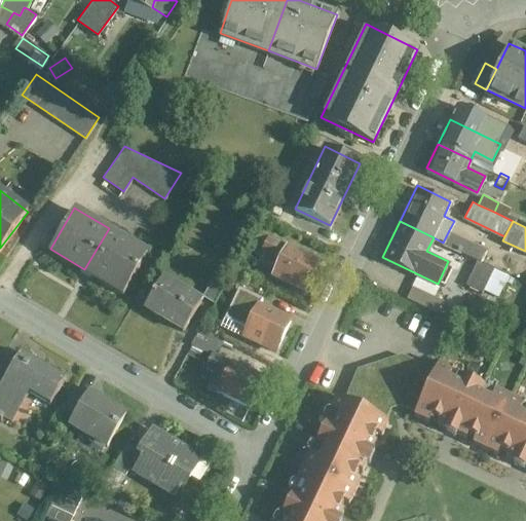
[(109,228),(84,269),(123,292),(147,252),(109,228)]
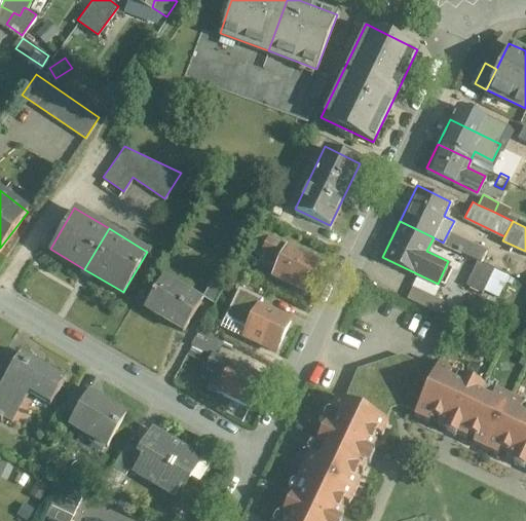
[(475,242),(449,230),(443,243),(467,254),(475,242)]
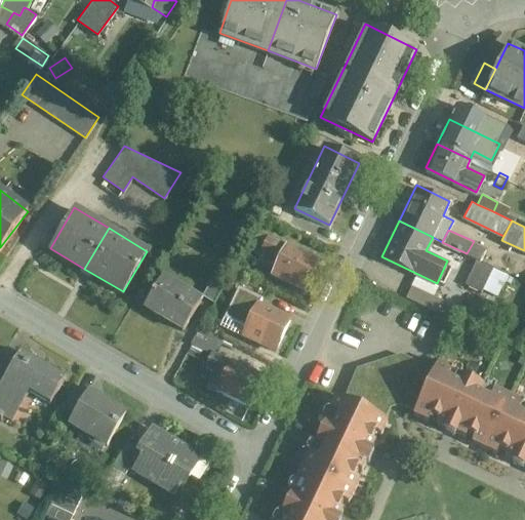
[(319,258),(286,242),(286,243),(268,234),(255,258),(271,266),(275,257),(278,258),(271,274),(304,289),(319,258)]
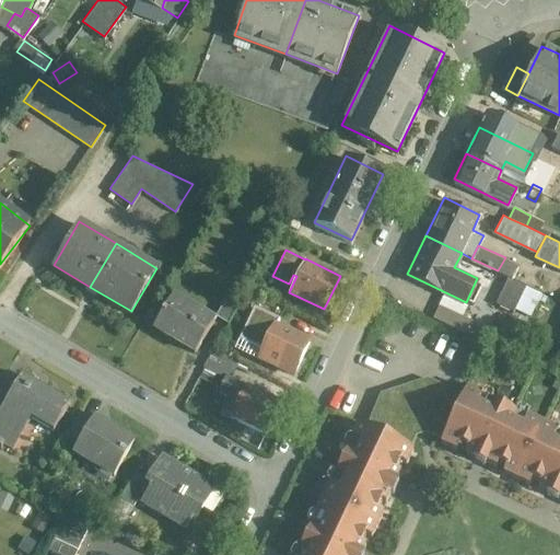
[(559,281),(547,279),(505,257),(498,270),(508,276),(496,302),(529,316),(541,291),(559,300),(559,281)]
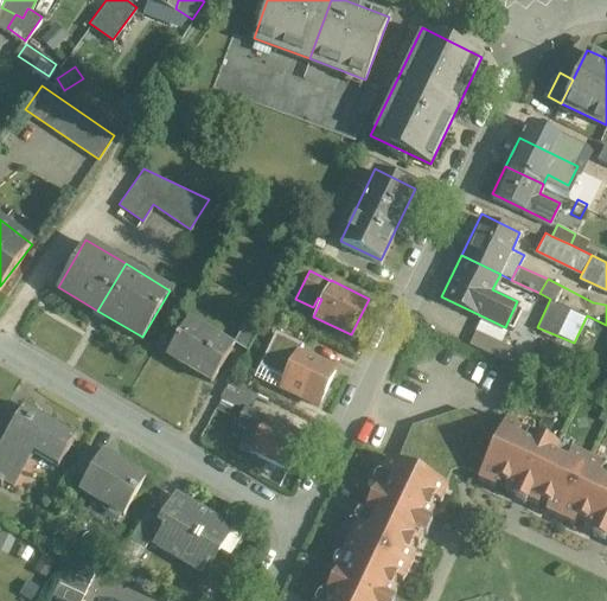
[(247,317),(234,340),(247,349),(260,324),(247,317)]
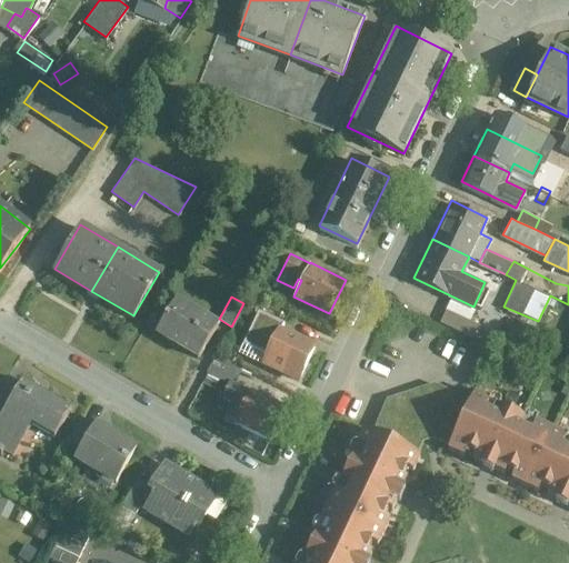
[(218,323),(176,298),(167,314),(166,314),(165,317),(165,318),(157,330),(198,355),(218,323)]
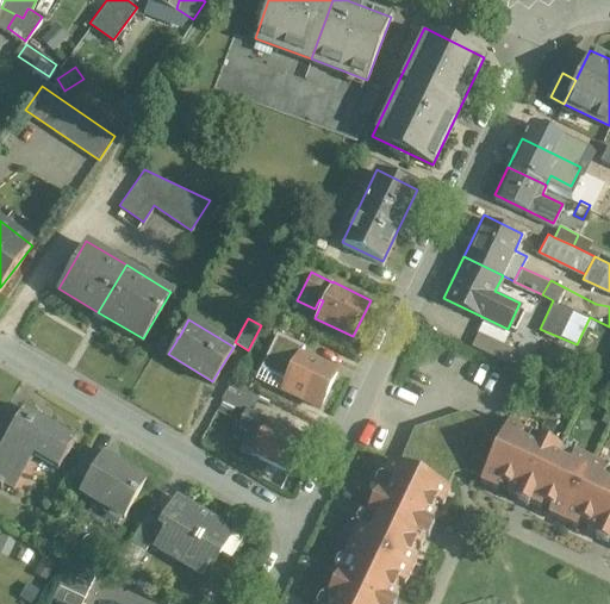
[(269,337),(261,334),(255,347),(262,350),(269,337)]
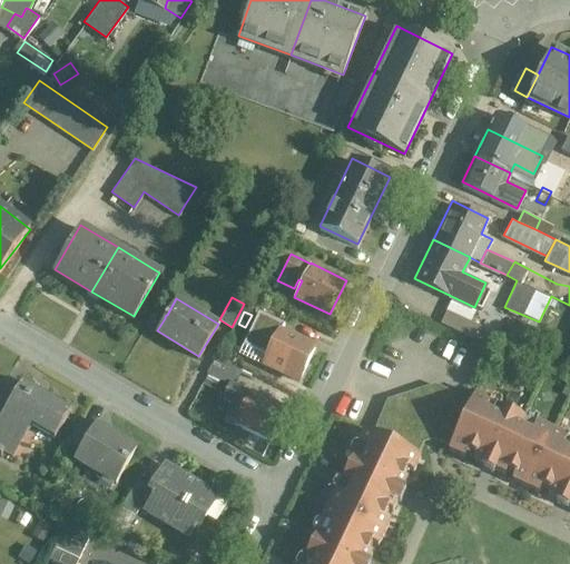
[(314,345),(279,328),(279,329),(252,315),(245,327),(236,346),(239,347),(252,354),(265,359),(264,360),(298,377),(314,345)]
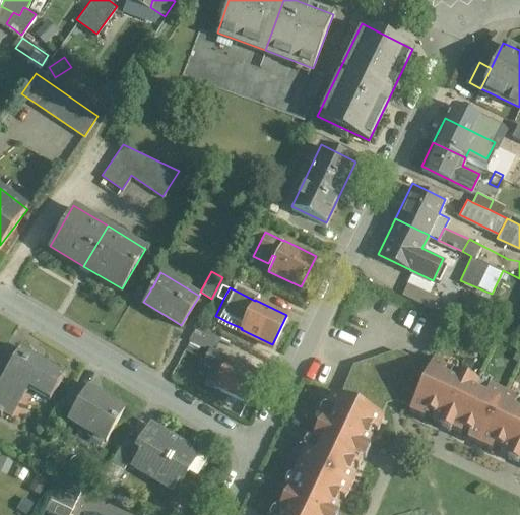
[(230,323),(218,317),(213,327),(224,332),(230,323)]
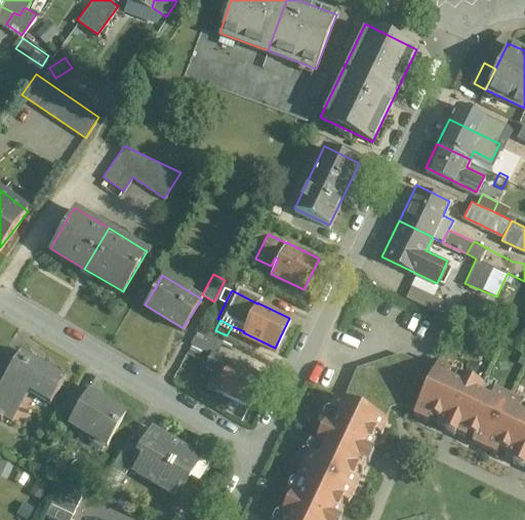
[(223,340),(198,327),(192,342),(211,351),(212,351),(215,352),(223,340)]
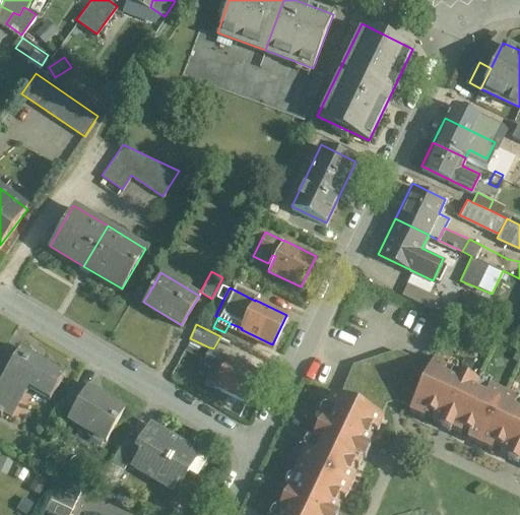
[(65,373),(20,346),(0,379),(0,413),(1,414),(3,410),(11,415),(12,413),(9,411),(25,384),(50,398),(65,373)]
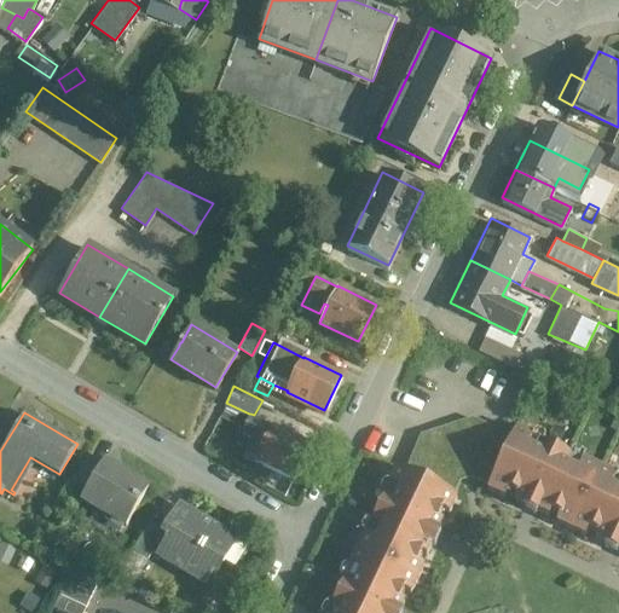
[(254,415),(250,414),(249,414),(242,431),(252,435),(243,452),(293,476),(310,441),(272,423),(254,415)]
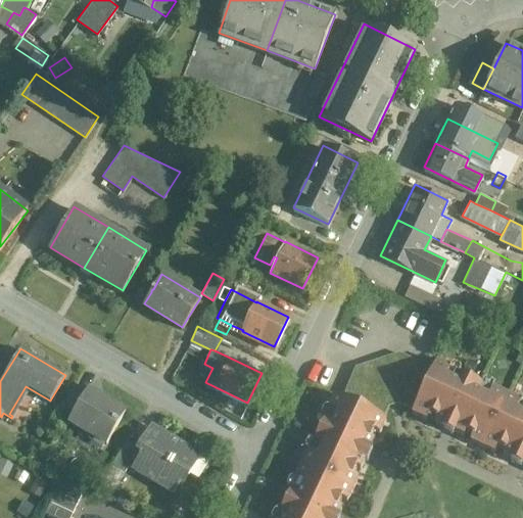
[(398,350),(355,365),(341,395),(362,406),(371,386),(381,383),(399,376),(423,387),(433,366),(398,350)]
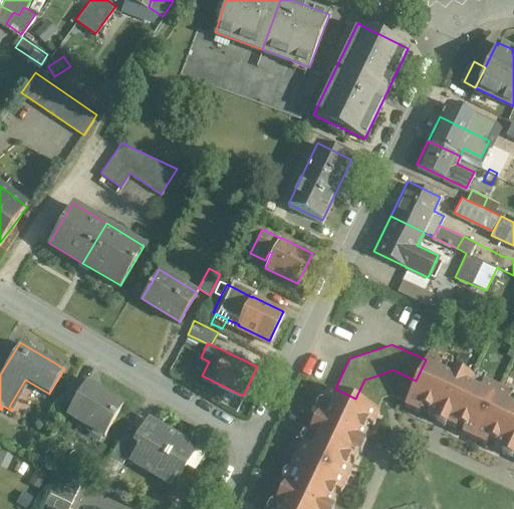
[(473,375),(451,364),(449,368),(439,364),(442,358),(429,352),(426,359),(416,380),(406,402),(405,404),(419,411),(422,405),(429,408),(427,412),(456,426),(458,422),(465,426),(462,431),(474,437),(498,386),(484,378),(482,385),(471,379),(473,375)]
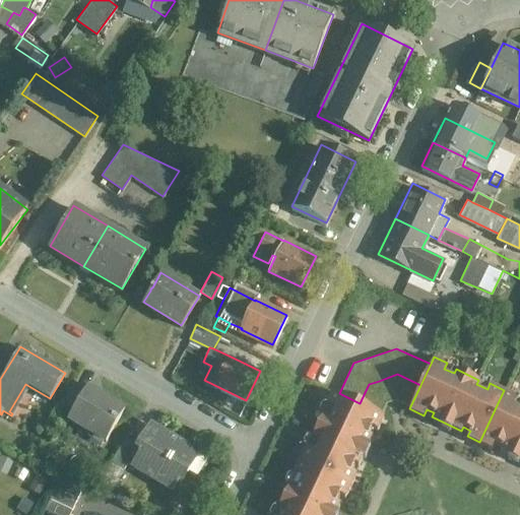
[(420,385),(397,374),(379,381),(396,399),(410,406),(420,385)]
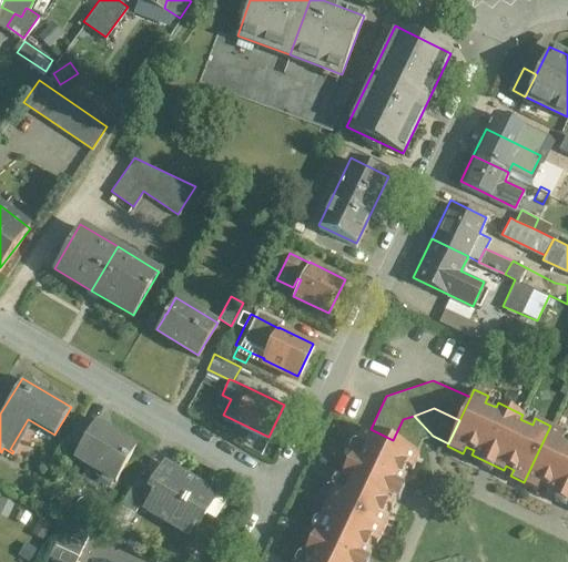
[(94,422),(81,415),(68,438),(81,446),(94,422)]
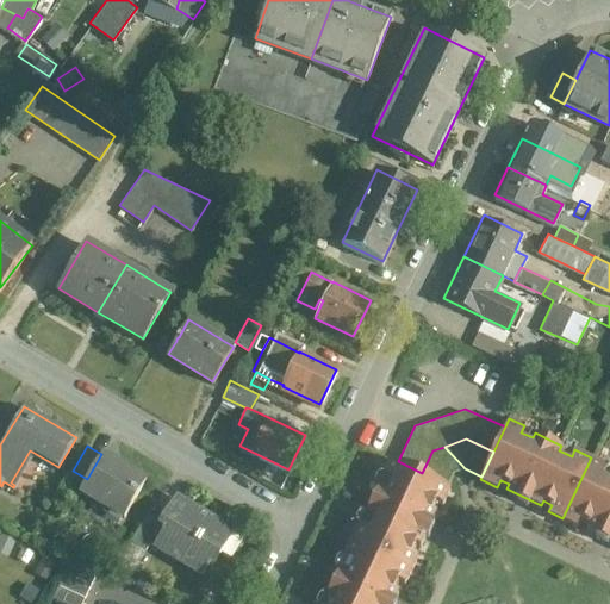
[(465,468),(444,447),(433,450),(422,473),(448,485),(454,472),(465,468)]
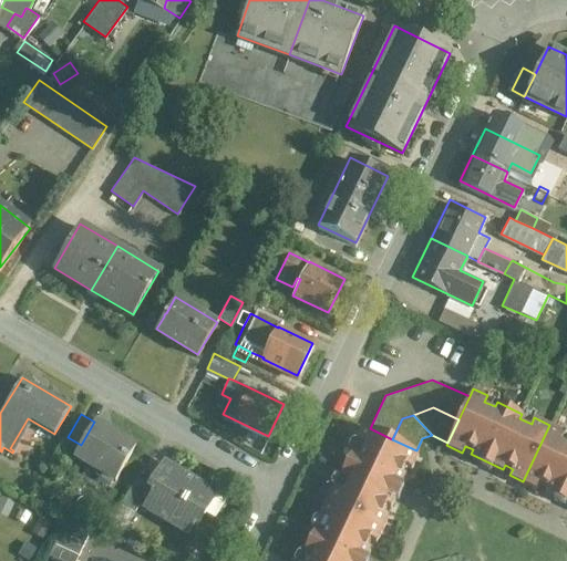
[(135,445),(95,421),(94,422),(81,445),(75,455),(115,479),(135,445)]
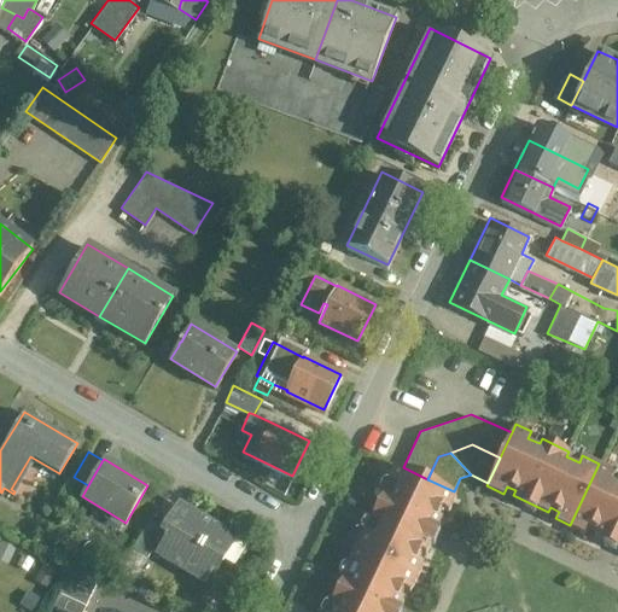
[(403,467),(395,464),(388,479),(395,482),(389,494),(384,491),(371,518),(375,520),(369,534),(363,530),(355,547),(417,576),(424,561),(417,558),(421,549),(425,552),(431,541),(433,542),(439,530),(437,529),(442,517),(437,516),(442,506),(448,510),(456,493),(454,491),(427,479),(403,467)]
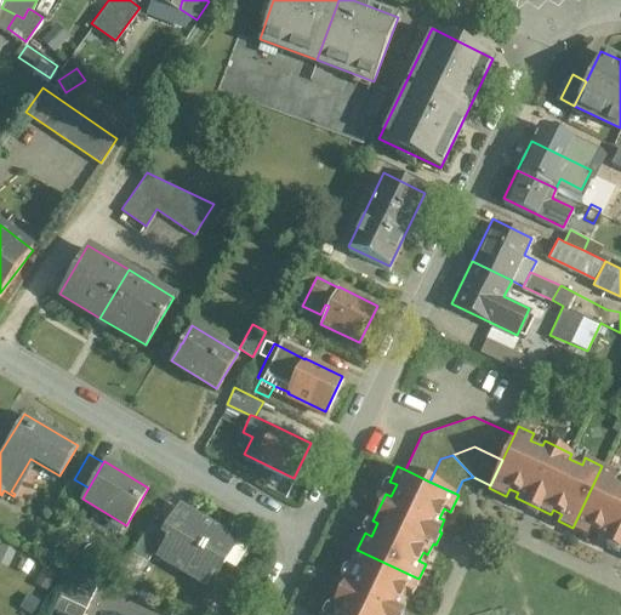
[(620,483),(615,480),(619,474),(602,466),(573,528),(587,534),(590,528),(598,531),(596,536),(620,547),(620,483)]
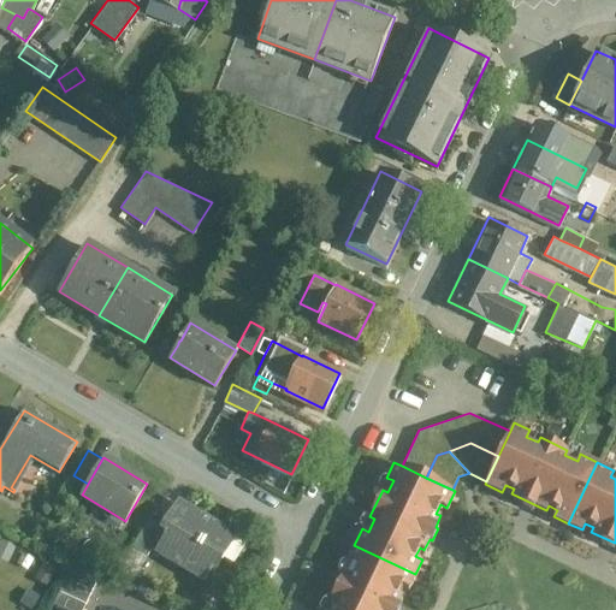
[(230,532),(184,504),(170,528),(157,550),(203,578),(218,552),(234,562),(244,543),(230,533),(230,532)]
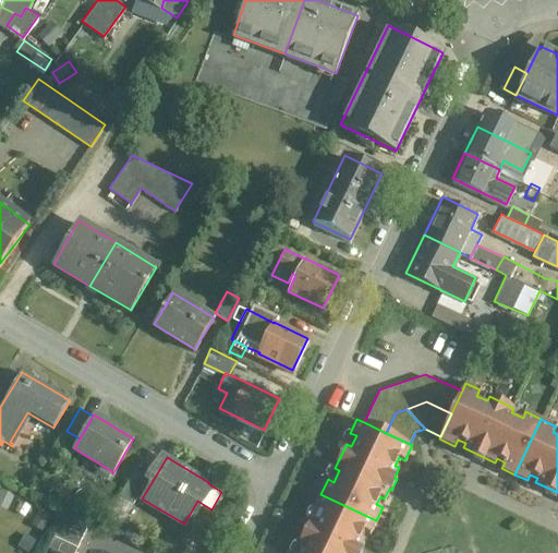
[(154,479),(135,468),(120,494),(133,502),(136,496),(142,499),(154,479)]
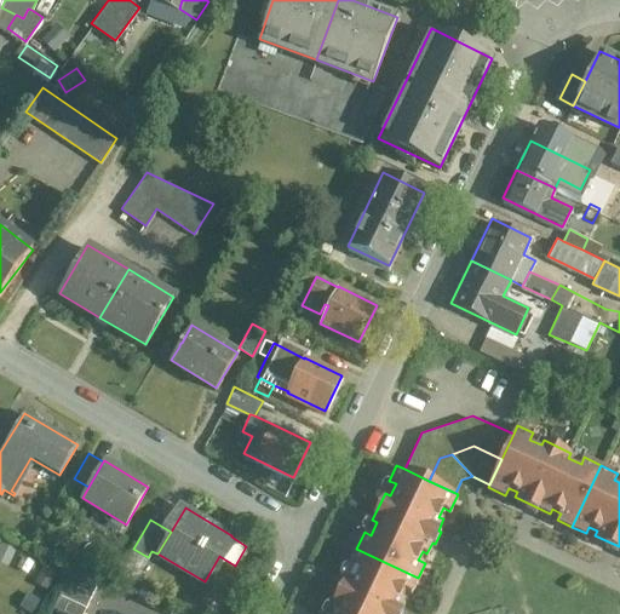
[(418,578),(356,549),(349,564),(355,568),(349,581),(344,579),(332,604),(337,607),(333,613),(401,613),(402,612),(400,610),(405,600),(401,597),(405,589),(411,591),(418,578)]
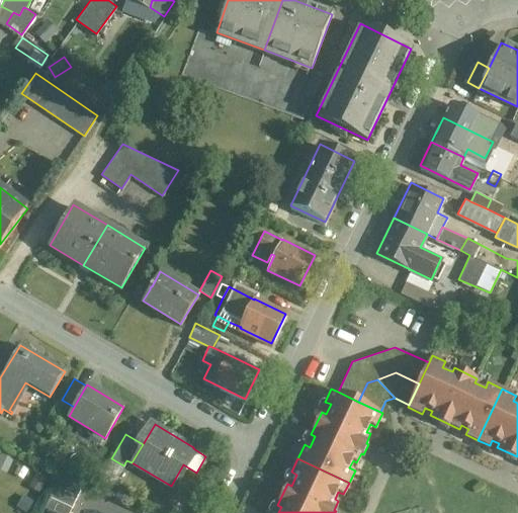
[(61,475),(46,507),(59,512),(68,512),(82,485),(61,475)]
